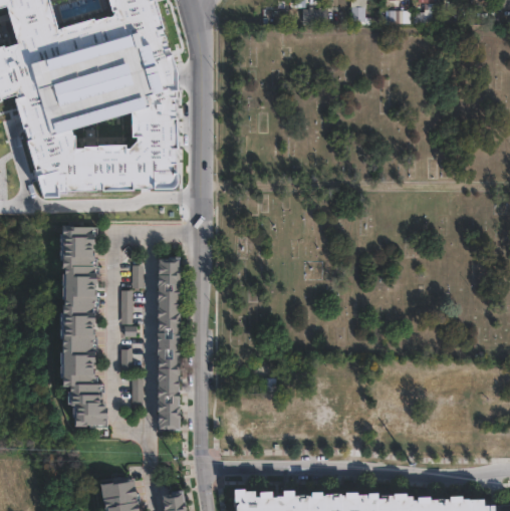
[(148,0),(151,1),(172,73),(170,120),(172,120),(171,165),(165,164),(166,175),(171,175),(171,186),(167,191),(128,190),(128,192),(94,194),(94,192),(87,192),(87,194),(58,194),(58,197),(49,197),(49,199),(34,200),(31,202),(15,147),(14,147),(10,136),(12,133),(4,112),(0,113),(0,49),(8,47),(0,16),(0,0),(148,0)]
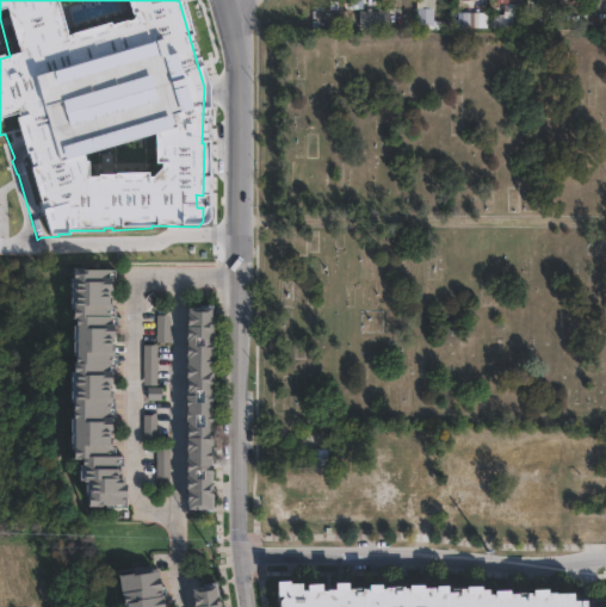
[(436,24),(419,24),(419,6),(436,6),(436,24)]
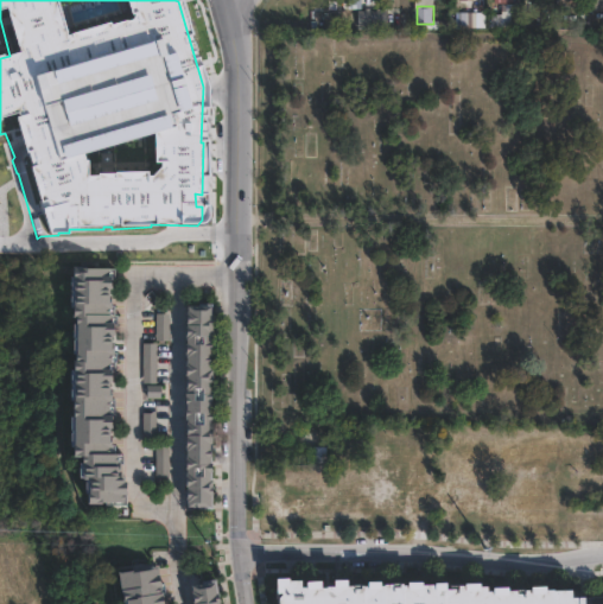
[(386,24),(357,24),(357,8),(386,8),(386,24)]
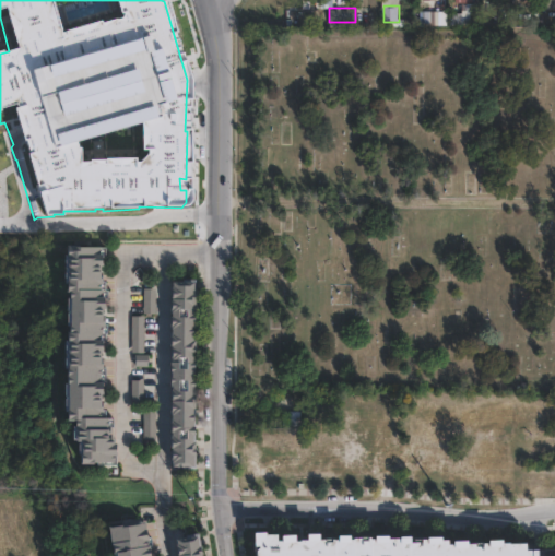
[(481,23),(456,23),(456,9),(481,9),(481,23)]
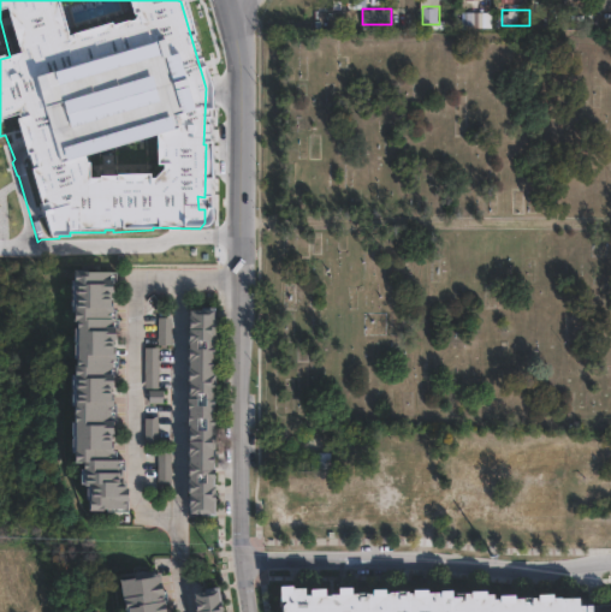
[(117,268),(117,279),(122,279),(122,291),(118,291),(118,325),(123,325),(123,339),(119,339),(119,366),(114,366),(114,374),(120,374),(120,387),(119,387),(118,421),(120,421),(120,434),(118,434),(118,447),(119,447),(119,450),(120,450),(120,458),(125,459),(126,482),(128,482),(128,486),(132,486),(132,488),(135,488),(135,501),(131,501),(131,510),(98,511),(96,487),(88,487),(88,476),(92,476),(92,463),(82,463),(84,321),(82,320),(82,306),(84,306),(87,278),(81,278),(81,271),(87,271),(87,268),(117,268)]
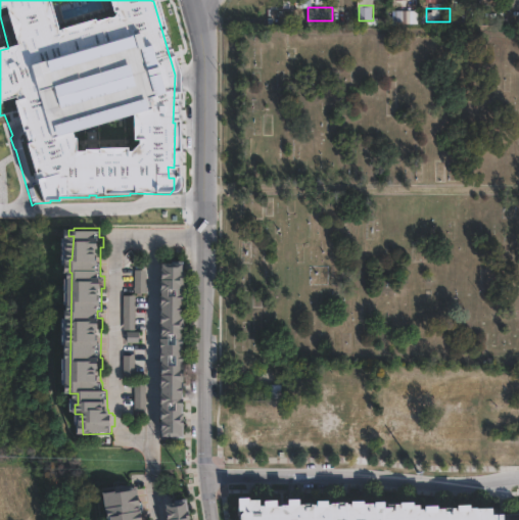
[(184,258),(183,438),(171,438),(171,436),(157,436),(159,258),(184,258)]
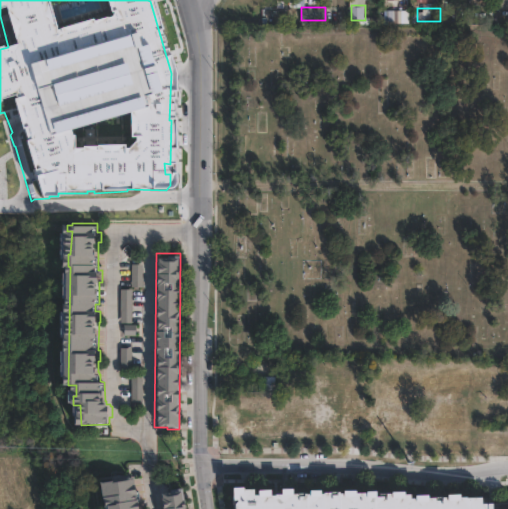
[(143,286),(134,286),(134,263),(143,263),(143,286)]
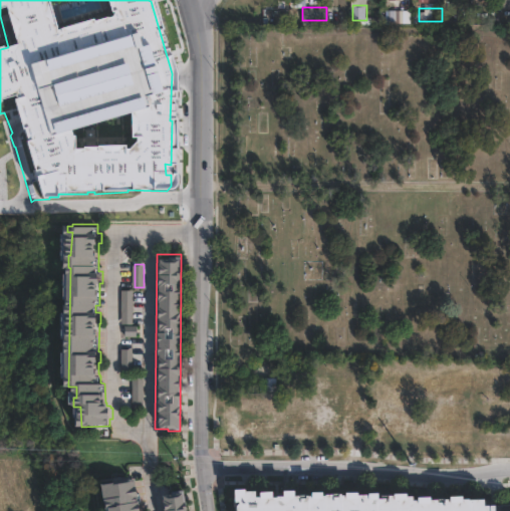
[(135,289),(133,323),(119,322),(121,289),(135,289)]
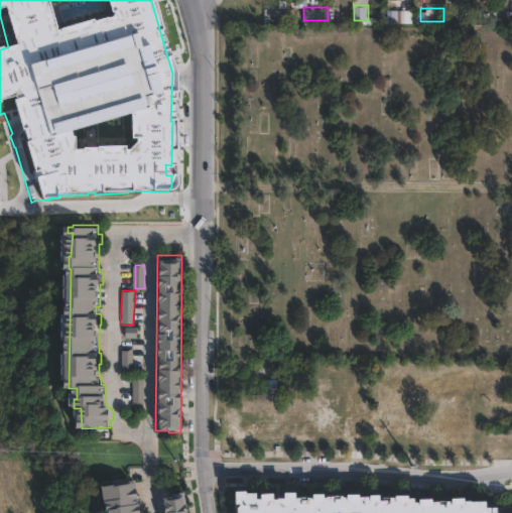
[(133,373),(122,373),(122,350),(133,350),(133,373)]
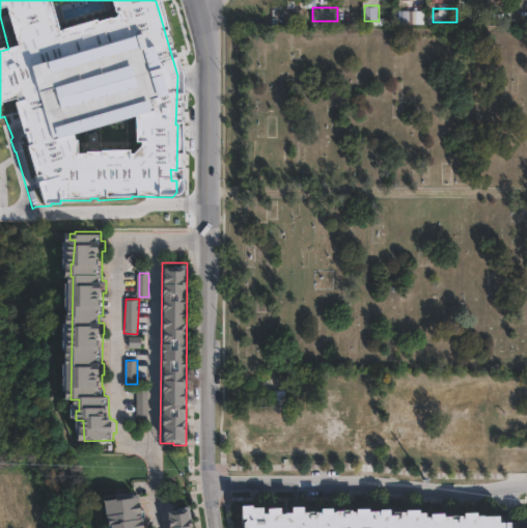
[(288,374),(288,401),(272,401),(272,388),(266,388),(266,374),(288,374)]
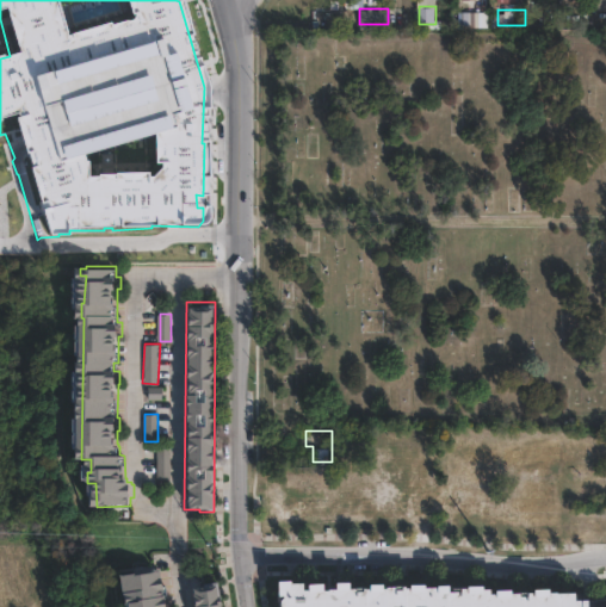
[(171,478),(159,479),(158,446),(169,445),(171,478)]
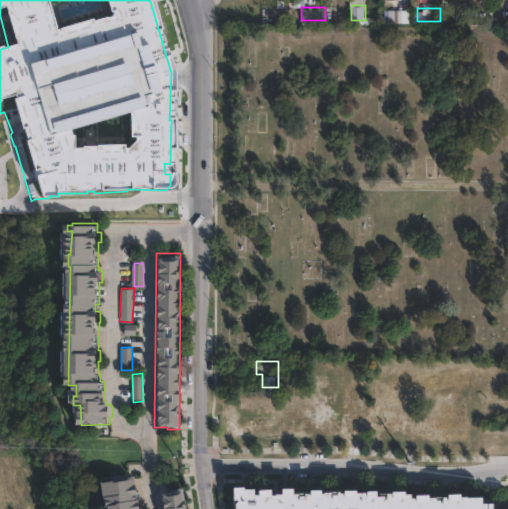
[(137,495),(137,500),(141,500),(142,508),(107,508),(104,483),(137,478),(139,494),(137,495)]
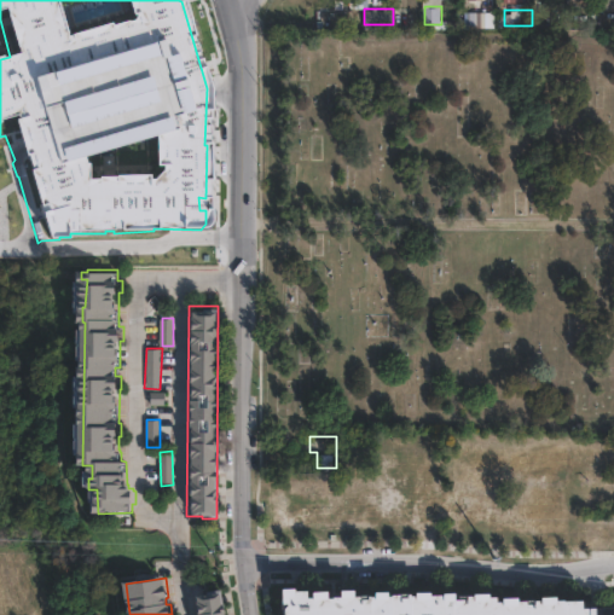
[(284,614),(284,607),(281,607),(281,589),(294,589),(294,591),(308,591),(308,597),(313,597),(313,591),(326,591),(326,597),(341,597),(341,591),(353,591),(354,596),(374,597),(375,592),(387,592),(387,596),(415,595),(415,592),(430,592),(430,595),(442,595),(442,592),(455,592),(455,599),(468,599),(468,596),(474,596),(474,593),(490,593),(490,597),(496,597),(497,602),(503,602),(503,598),(517,597),(517,601),(526,601),(526,603),(536,604),(536,601),(542,601),(542,597),(557,596),(557,599),(565,599),(565,602),(584,601),(583,608),(596,609),(596,614),(284,614)]
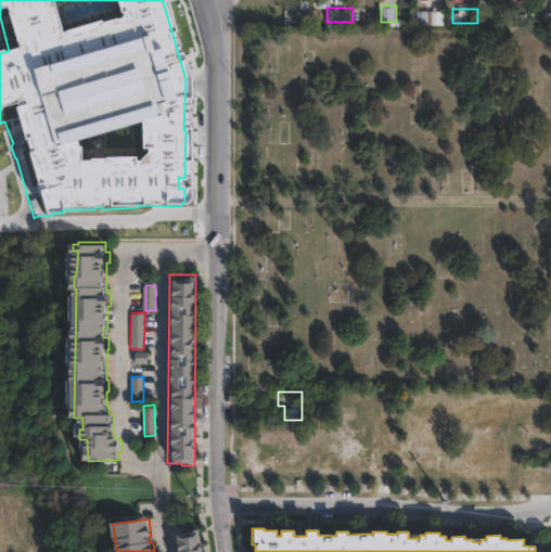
[(179,551),(177,535),(197,531),(201,551),(179,551)]
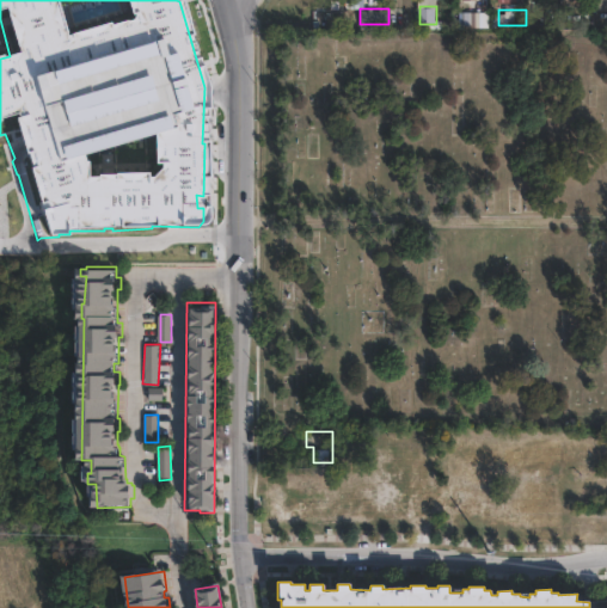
All buildings are outlined.
